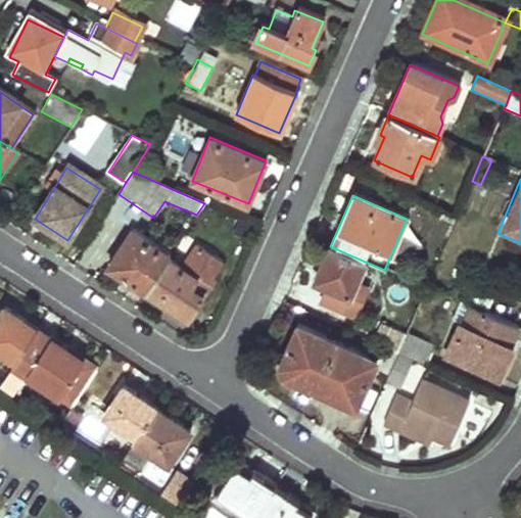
[(168,260),(171,255),(131,230),(106,267),(146,292),(168,260)]
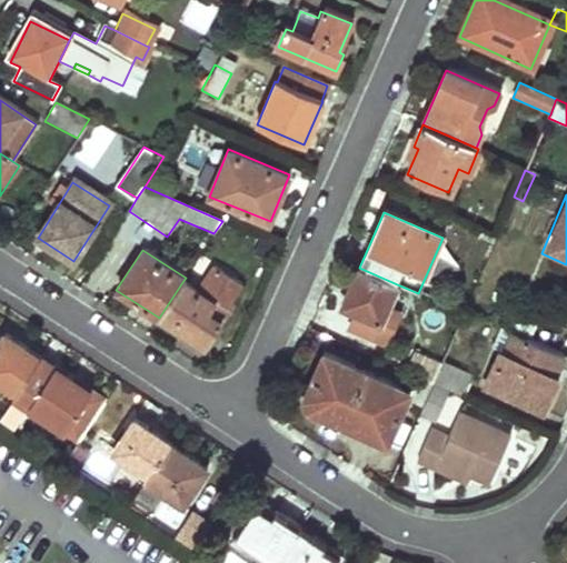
[(397,284),(359,268),(341,308),(357,314),(349,331),(385,347),(398,317),(386,311),(397,284)]
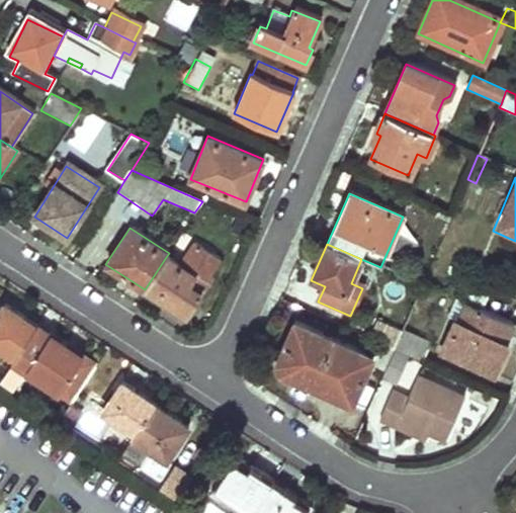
[(166,257),(145,289),(160,298),(162,295),(174,303),(171,308),(186,317),(211,277),(208,275),(219,260),(196,246),(181,268),(166,257)]
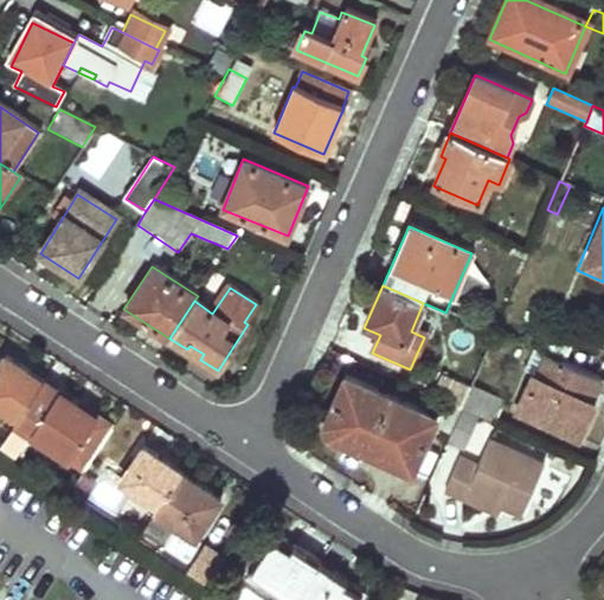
[(509,343),(494,337),(489,347),(505,353),(509,343)]
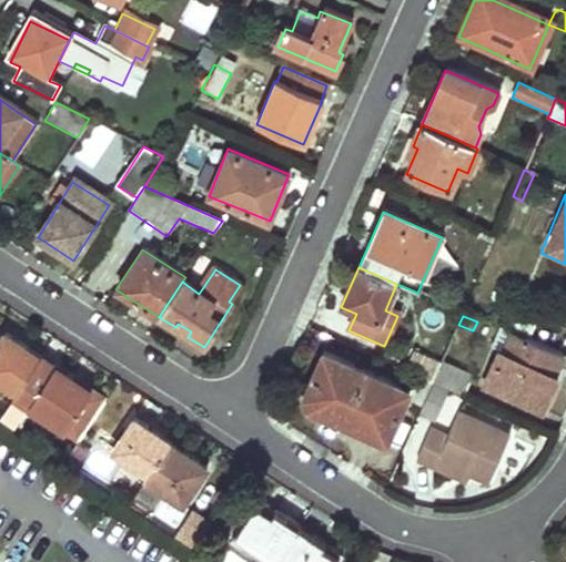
[(41,355),(2,329),(0,331),(0,385),(14,396),(41,355)]
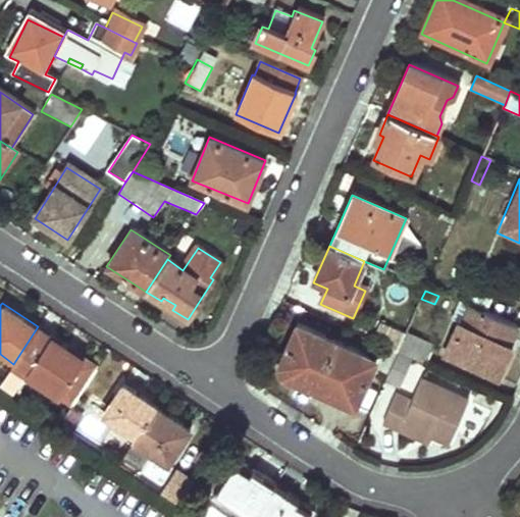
[(519,331),(458,304),(450,322),(455,325),(438,361),(498,386),(514,351),(511,350),(519,331)]
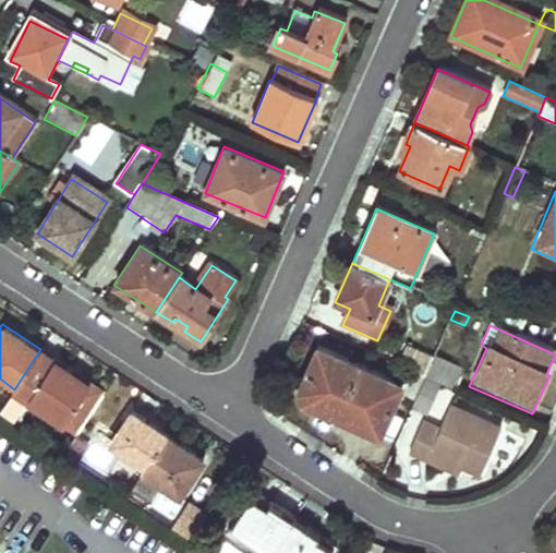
[(409,373),(423,380),(432,360),(405,348),(396,368),(409,373)]
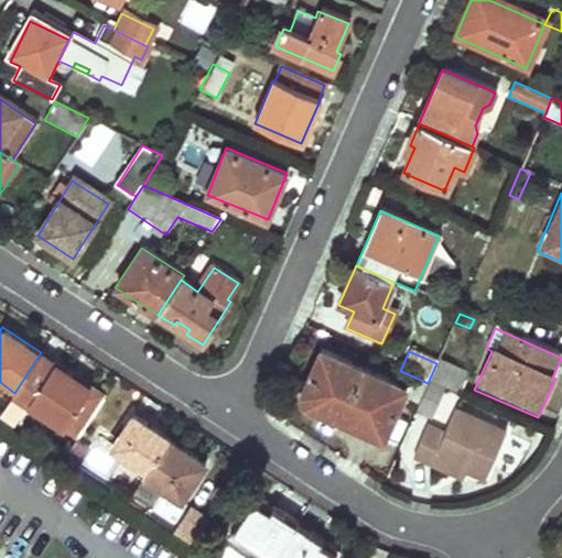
[(25,412),(28,407),(28,403),(55,362),(41,352),(14,393),(9,401),(25,412)]
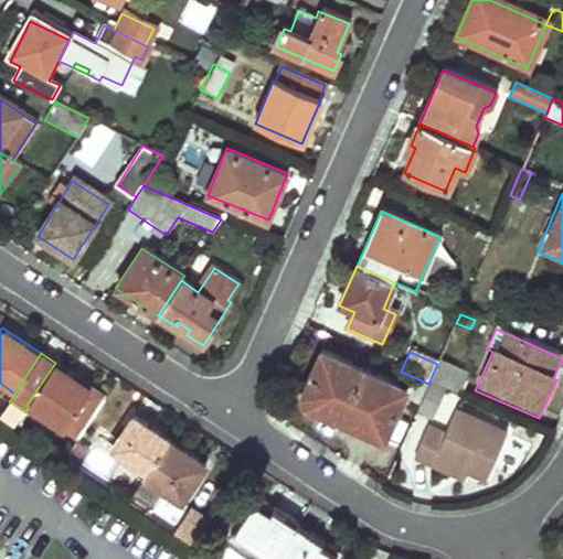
[(427,386),(428,384),(414,377),(409,390),(320,354),(299,401),(295,411),(384,449),(404,402),(417,408),(427,386)]
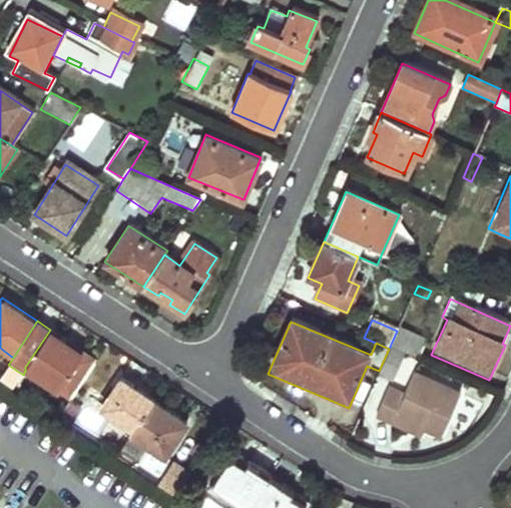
[(25,371),(58,393),(84,353),(50,330),(25,367),(25,371)]
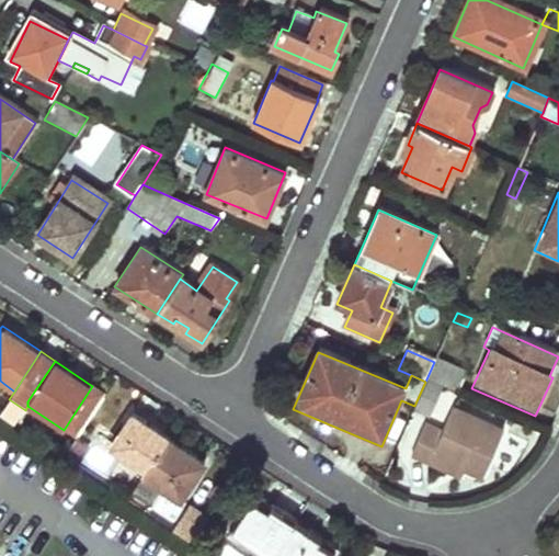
[(441,392),(456,398),(466,374),(434,361),(434,362),(425,382),(424,384),(441,392)]
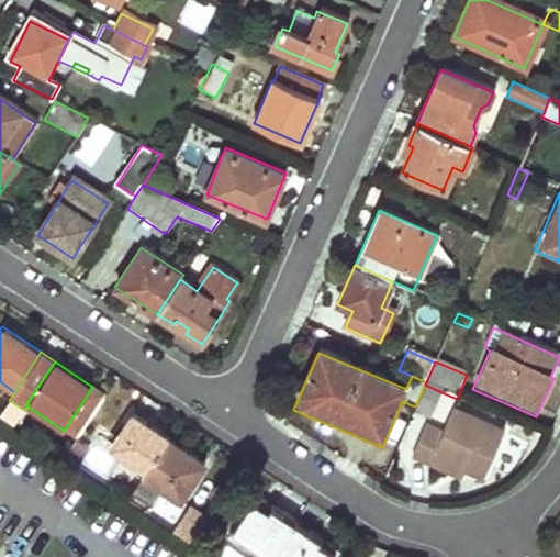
[(441,392),(425,385),(415,407),(412,414),(428,422),(441,392)]
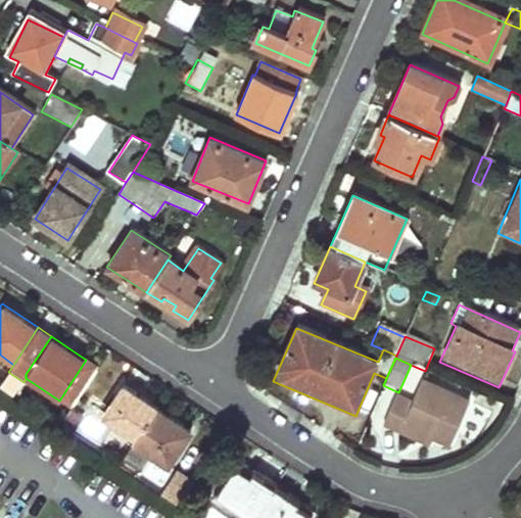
[(97,367),(86,360),(59,401),(70,408),(97,367)]
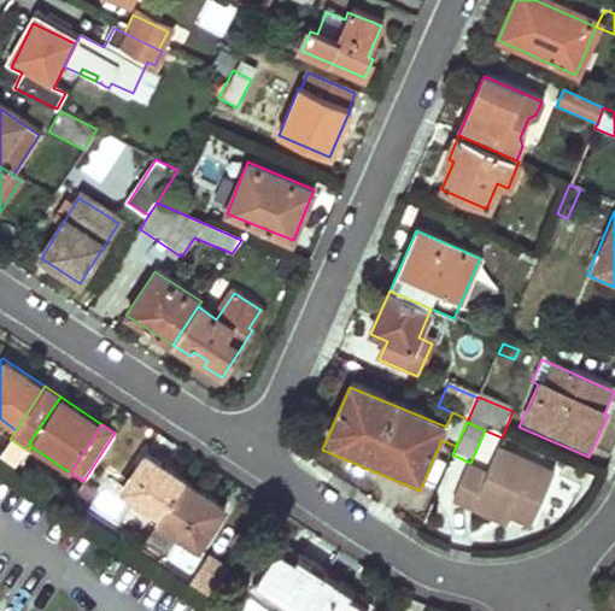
[(466,468),(449,506),(504,530),(508,522),(528,530),(554,475),(497,450),(485,476),(466,468)]
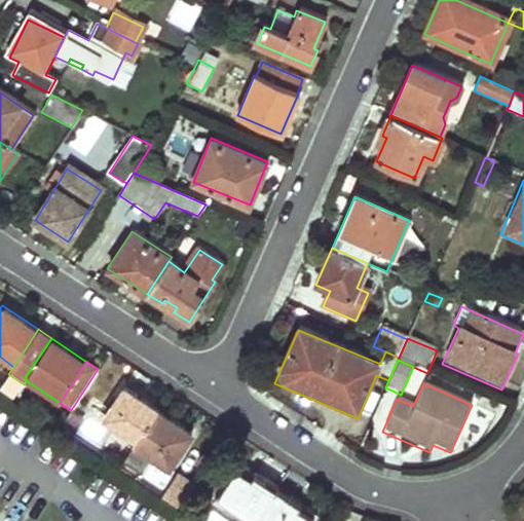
[(159,408),(123,385),(101,418),(137,442),(159,408)]
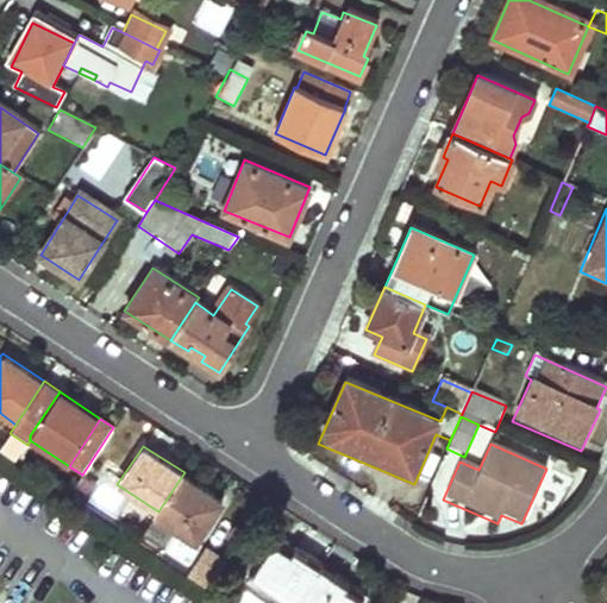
[(226,501),(185,472),(158,512),(155,516),(198,545),(226,501)]
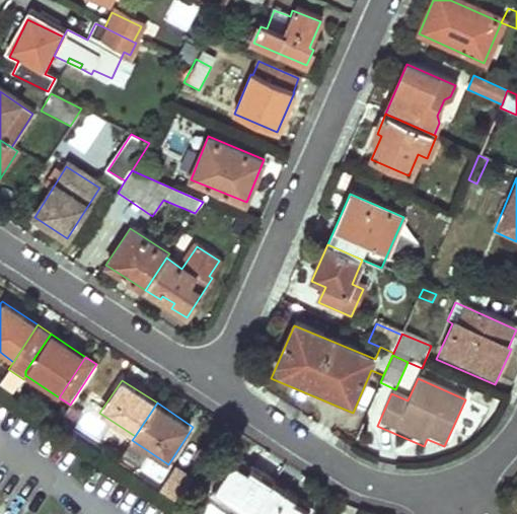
[(80,416),(69,409),(58,426),(69,433),(80,416)]
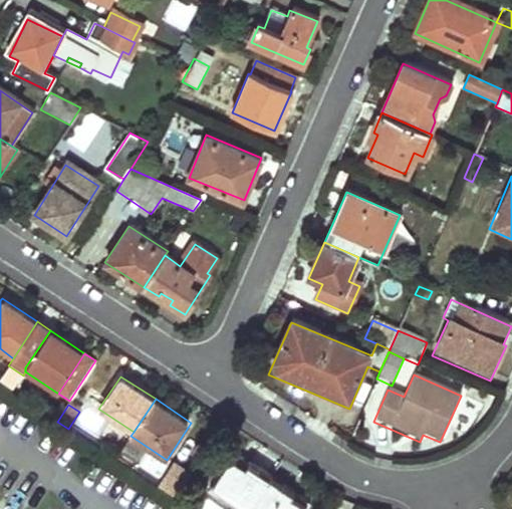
[(138,447),(128,441),(115,460),(126,466),(138,447)]
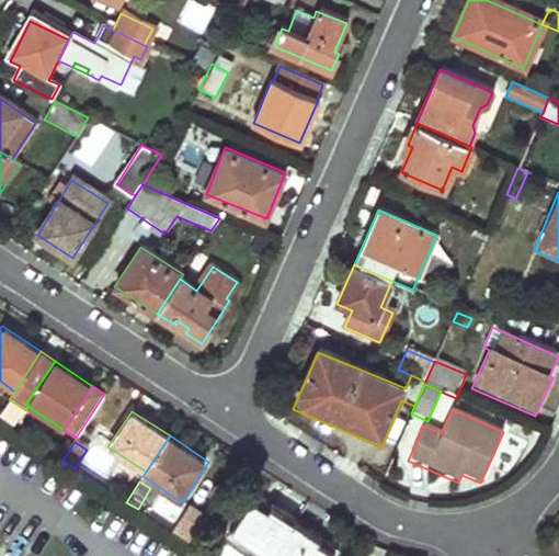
[(275,555),(297,523),(254,495),(227,536),(257,555),(275,555)]
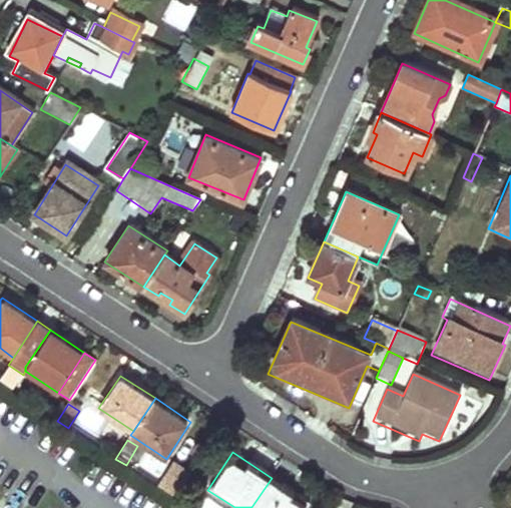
[(188,474),(172,465),(158,487),(174,496),(188,474)]
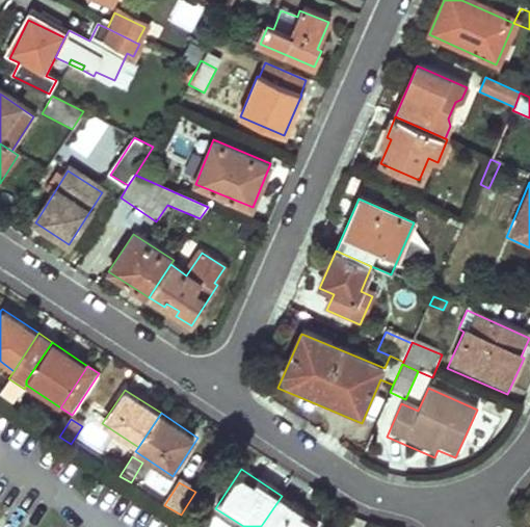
[(317,526),(321,521),(282,496),(261,526),(317,526)]
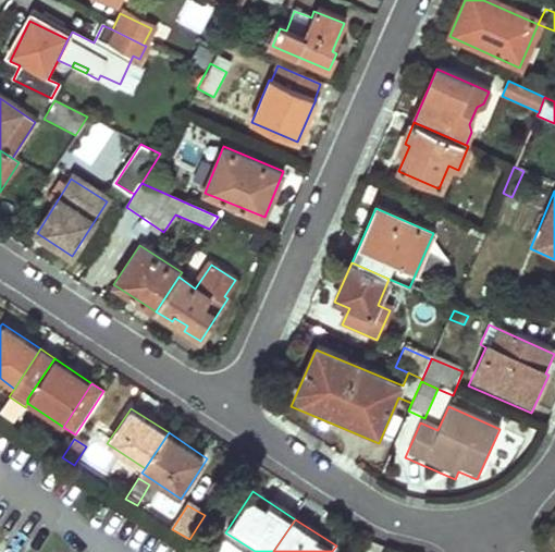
[(554,535),(540,539),(543,551),(554,551),(554,535)]
